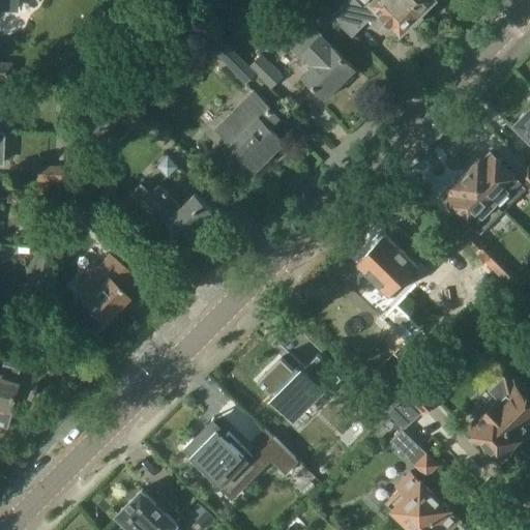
[(0,0),(0,8),(16,9),(15,0),(0,0)]
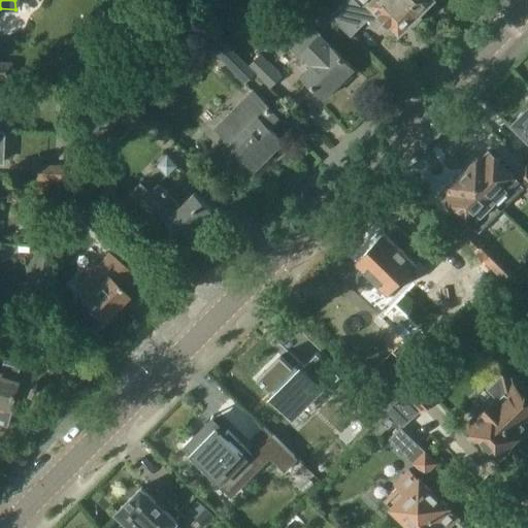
[(353,0),(348,0),(331,18),(350,36),(368,18),(376,25),(384,18),(400,33),(411,22),(417,22),(421,18),(421,12),(423,10),(413,0),(372,0),(363,9),(353,0)]
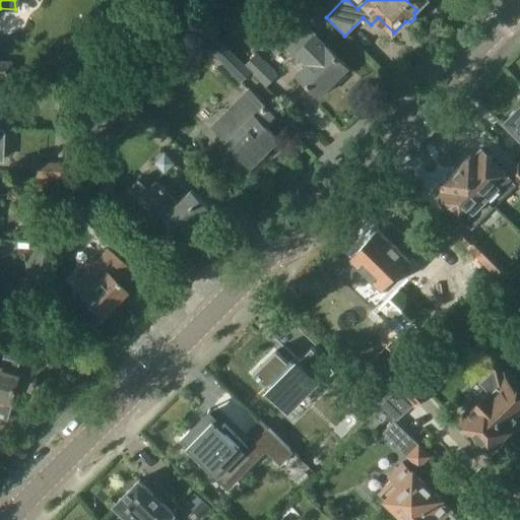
[(406,0),(416,10),(426,0),(406,0)]
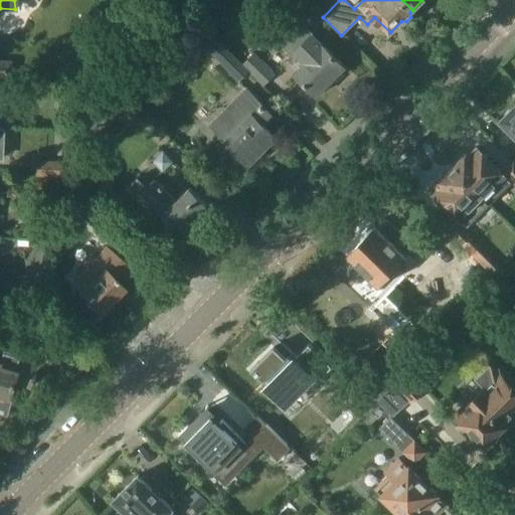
[(304,26),(284,46),(293,55),(296,53),(306,63),(295,74),(317,96),(345,67),(304,26)]
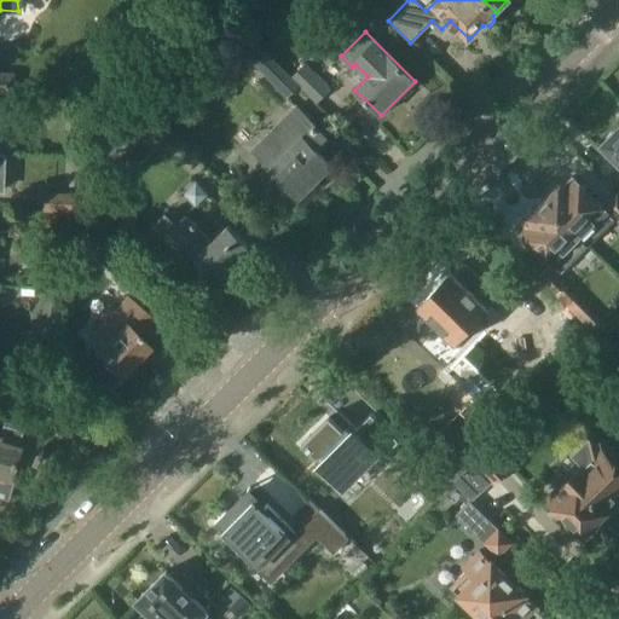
[(265,74),(288,98),(300,86),(277,63),(265,74)]
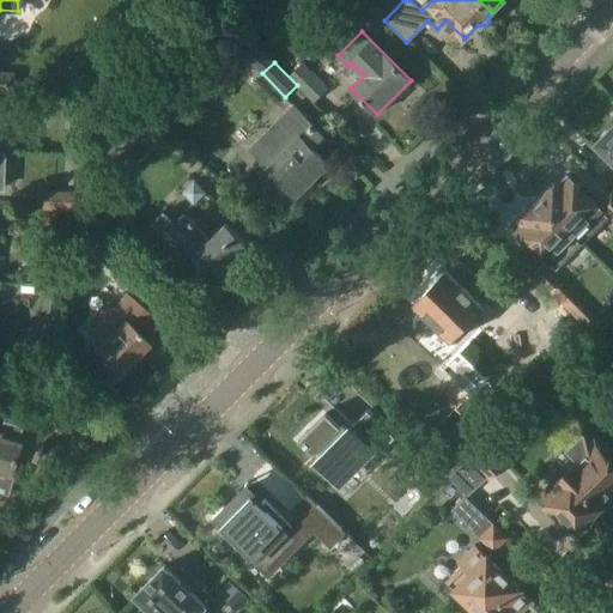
[(0,73),(0,91),(12,92),(13,74),(0,73)]
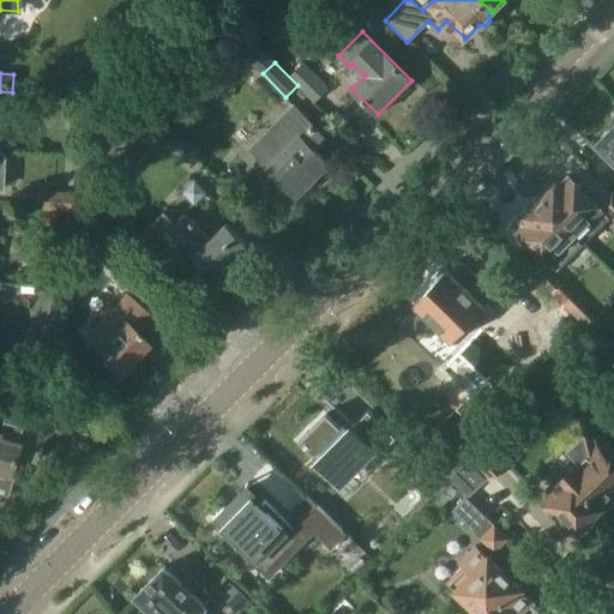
[(0,130),(7,131),(7,121),(19,121),(20,98),(0,96),(0,130)]
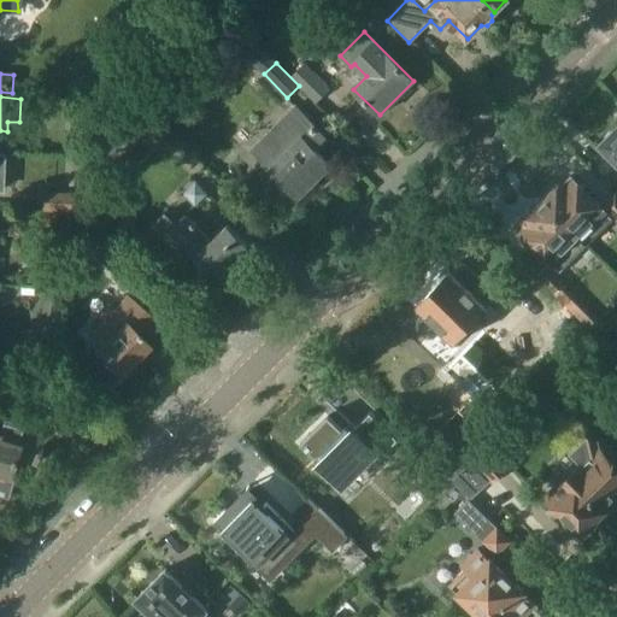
[(288,195),(294,193),(298,197),(330,164),(315,148),(327,136),(297,107),(254,150),(266,160),(264,163),(282,181),(280,187),(288,195)]
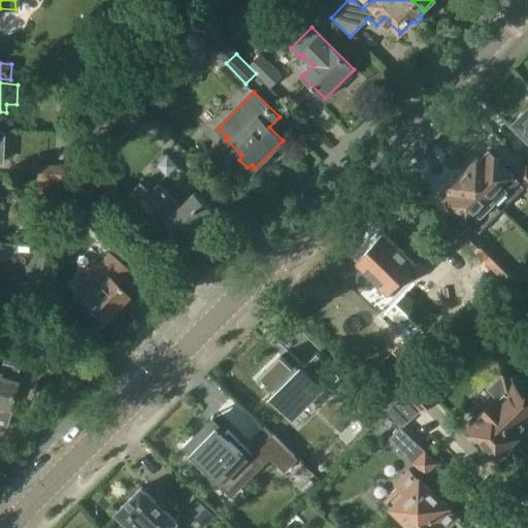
[(527,110),(526,112),(522,112),(518,118),(518,122),(514,125),(527,139),(527,110)]
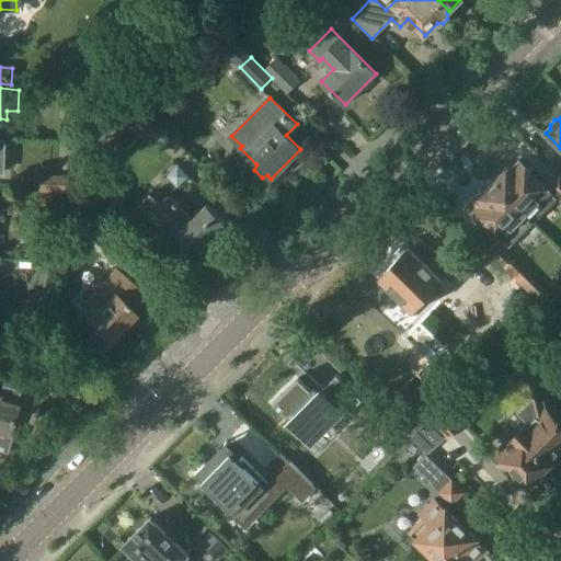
[(59,124),(58,138),(72,139),(73,125),(59,124)]
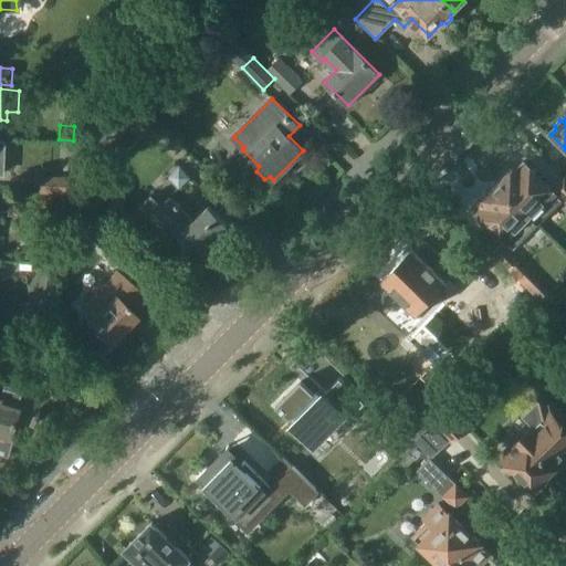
[(565,178),(565,177),(552,189),(527,165),(521,171),(517,168),(512,174),(507,174),(501,181),(501,185),(499,186),(526,213),(538,224),(563,200),(565,202),(565,178)]
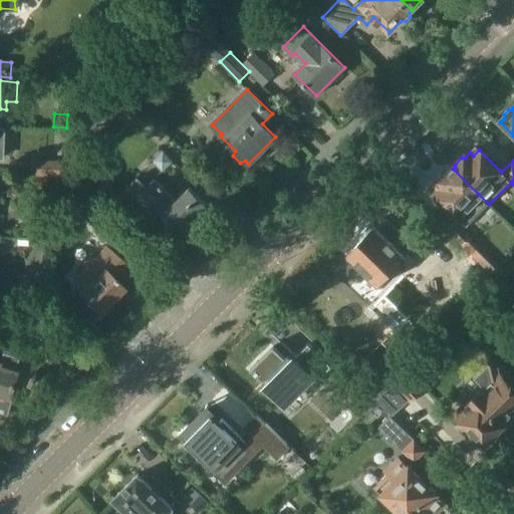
[(64,160),(36,159),(35,176),(63,177),(64,160)]
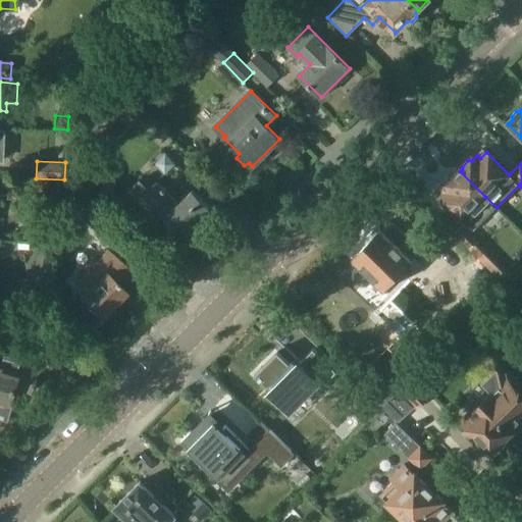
[(471,232),(497,207),(485,197),(460,171),(459,173),(455,173),(449,179),(449,183),(445,188),(448,192),(441,198),(465,221),(454,233),(470,250),(479,241),(471,232)]
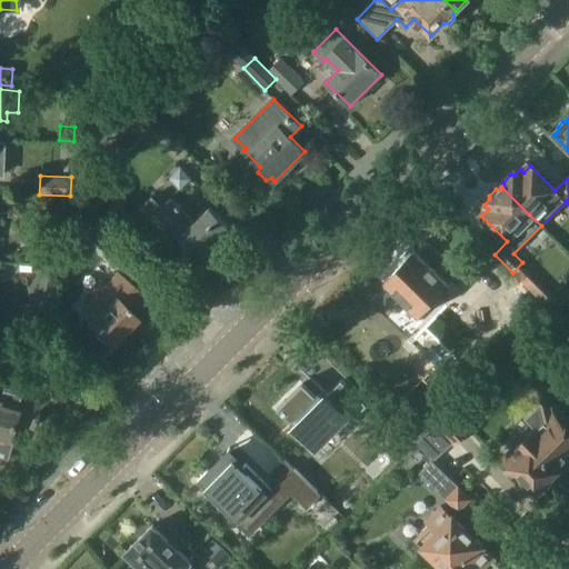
[(152,196),(140,209),(162,231),(168,227),(199,257),(230,226),(211,207),(196,222),(181,207),(182,206),(179,202),(177,203),(171,197),(162,206),(152,196)]
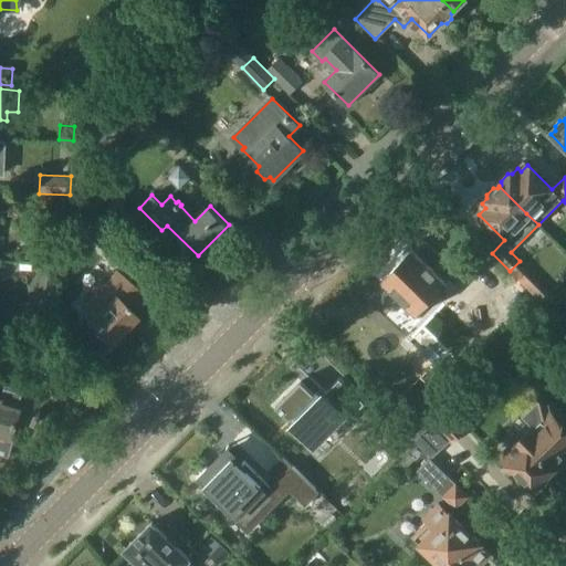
[(45,202),(45,211),(56,212),(56,202),(45,202)]
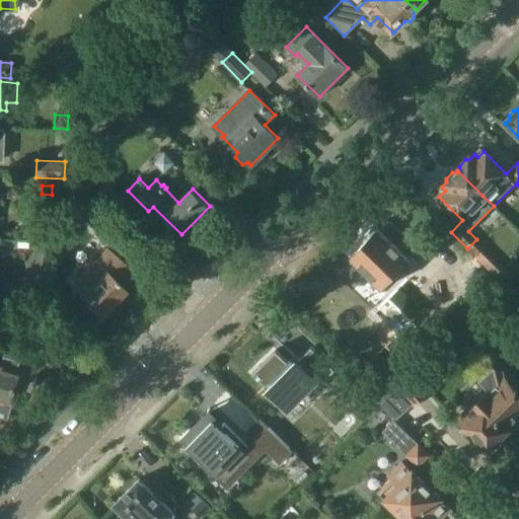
[(90,205),(81,196),(72,186),(62,196),(80,214),(90,205)]
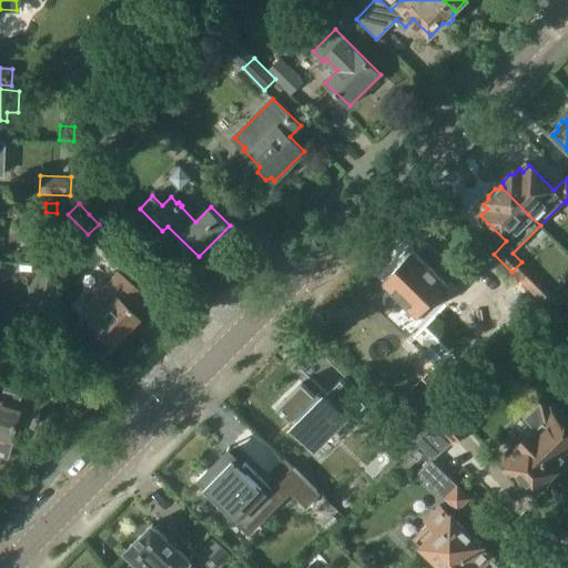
[(436,295),(440,291),(449,298),(459,288),(452,280),(458,272),(428,244),(419,254),(414,249),(413,249),(406,250),(399,256),(399,263),(384,280),(394,290),(386,297),(386,305),(393,311),(399,311),(408,303),(418,313),(426,314),(436,304),(436,295)]
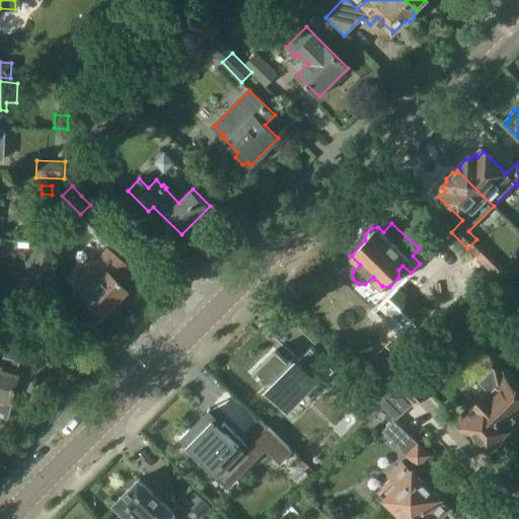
[(53,242),(39,239),(33,264),(48,267),(53,242)]
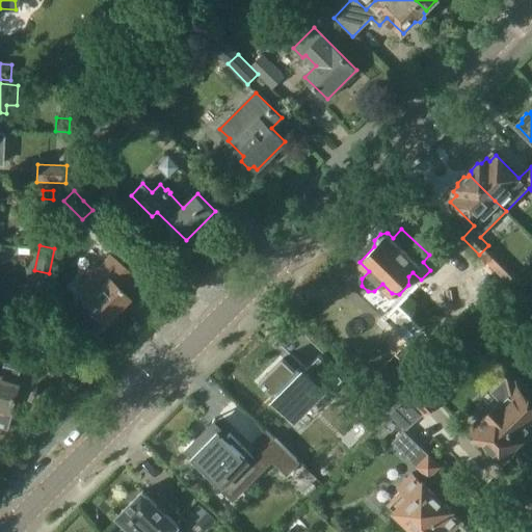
[(110,255),(80,285),(90,294),(81,303),(102,324),(128,298),(114,285),(117,281),(120,282),(129,272),(110,255)]
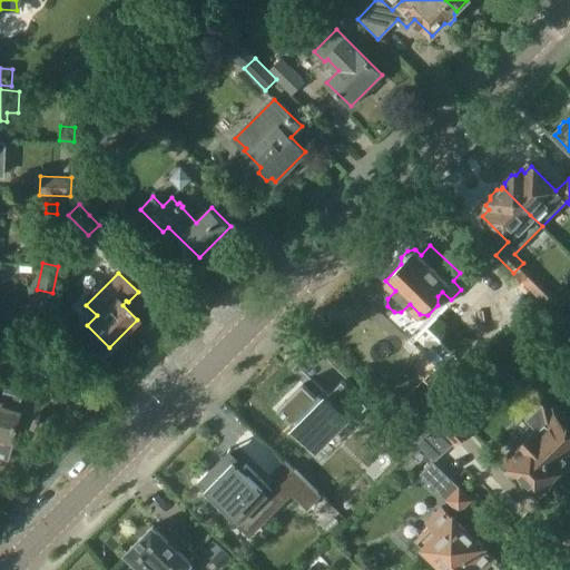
[(553,293),(543,303),(549,310),(563,295),(557,290),(553,293)]
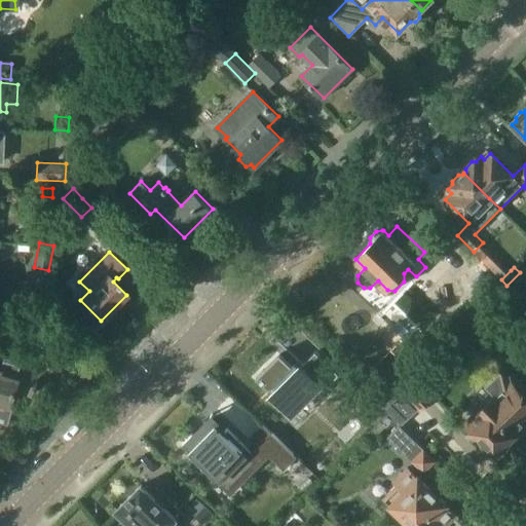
[(280,353),(257,377),(269,390),(271,388),(275,392),(273,395),(292,412),(321,383),(325,387),(323,390),(323,391),(339,375),(315,351),(300,367),(295,362),(292,366),(280,353)]
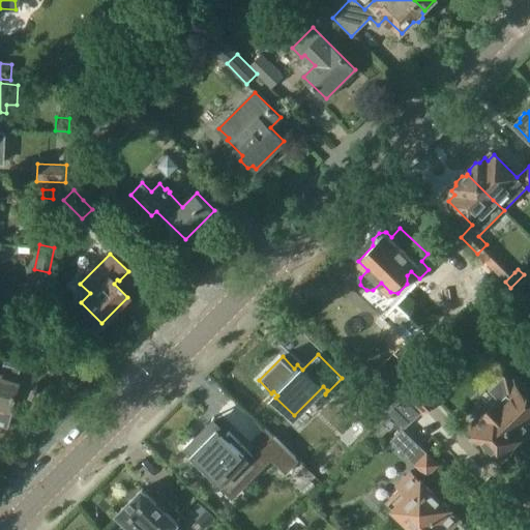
[(514,446),(513,442),(529,424),(529,403),(513,387),(506,357),(495,359),(499,379),(488,390),(497,401),(468,430),(497,459),(502,453),(506,454),(514,446)]
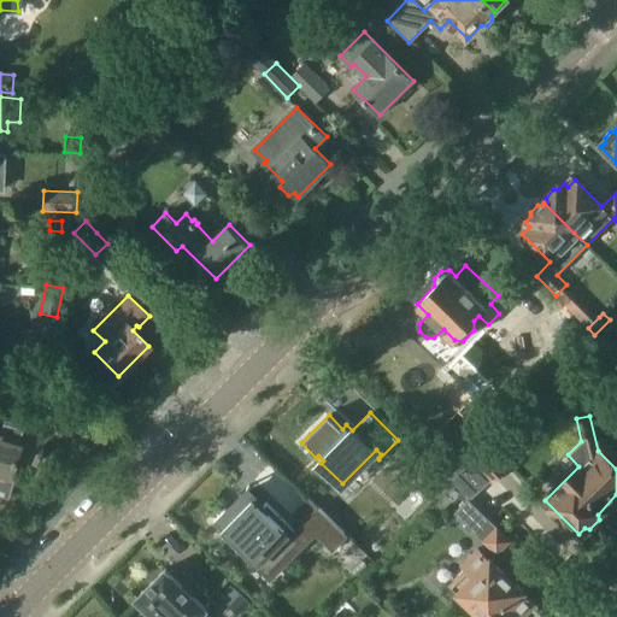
[(22,428),(0,421),(0,491),(4,492),(3,497),(9,498),(15,479),(9,476),(15,458),(34,464),(42,436),(25,432),(24,436),(19,435),(22,428)]
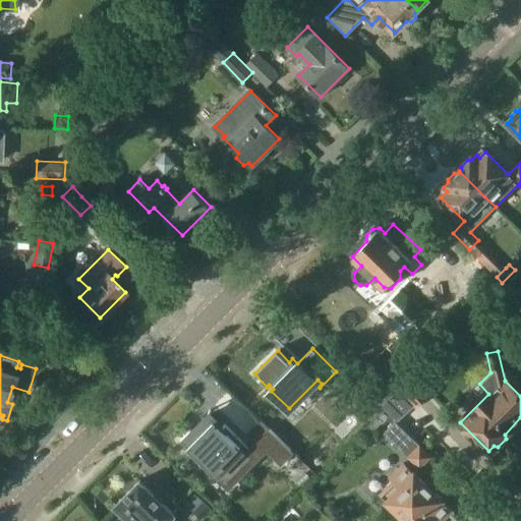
[(399,385),(380,403),(397,421),(415,404),(416,405),(426,396),(409,377),(400,386),(399,385)]
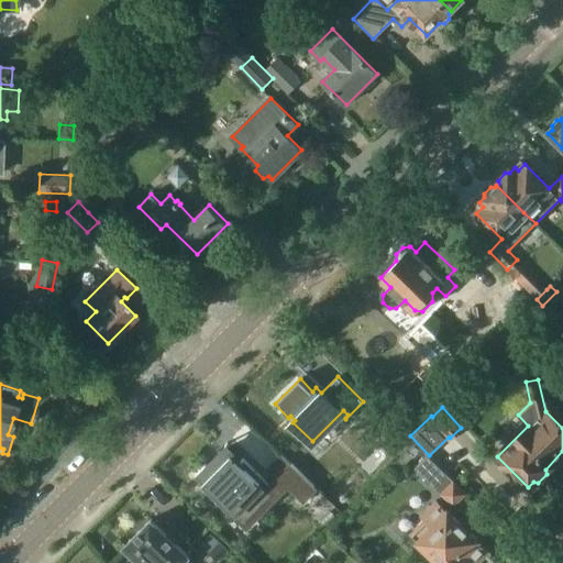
[(406,451),(393,465),(399,472),(412,457),(408,453),(416,445),(414,442),(406,451)]
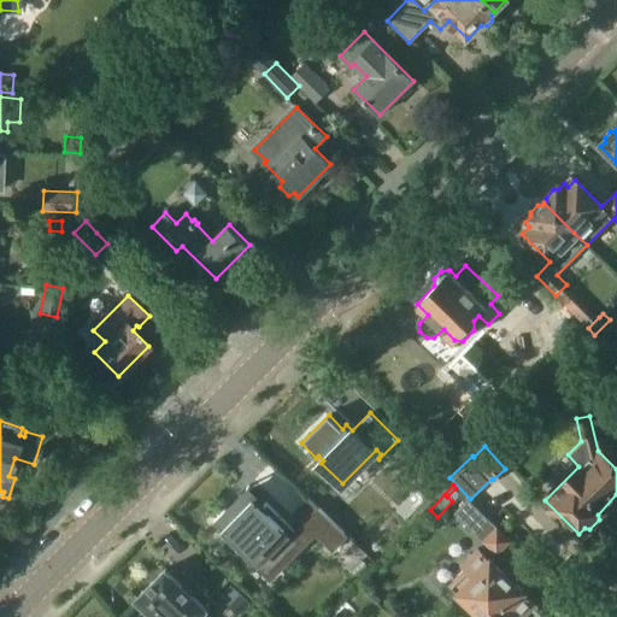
[(227,509),(215,521),(269,574),(315,528),(334,547),(346,534),(319,507),(309,497),(291,516),(301,527),(297,532),(266,503),(265,504),(266,506),(264,509),(247,492),(235,504),(238,507),(231,513),(227,509)]
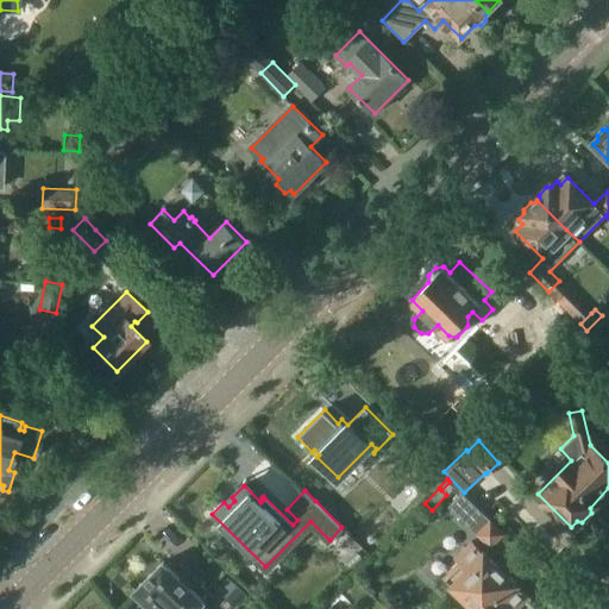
[(449,507),(491,547),(504,534),(463,494),(449,507)]
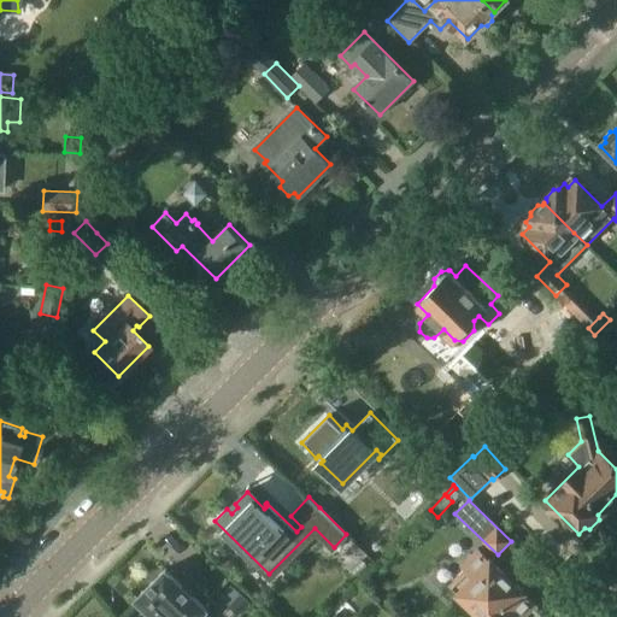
[(518,616),(534,601),(479,548),(462,564),(465,568),(451,585),(458,592),(457,593),(471,606),(472,605),(480,612),(479,613),(482,616),(518,616)]
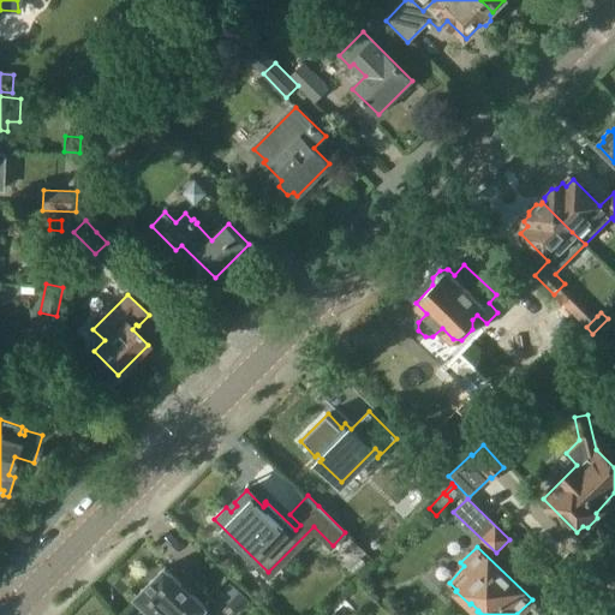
[(199,614),(207,608),(166,567),(136,597),(154,614),(199,614)]
